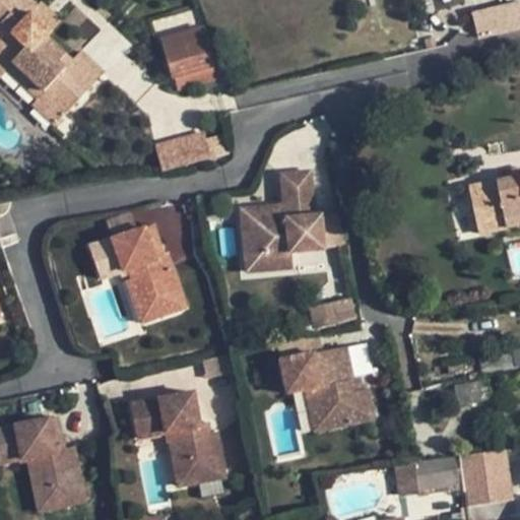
[(51,86),(73,108),(106,74),(81,51),(72,61),(47,37),(52,31),(34,14),(40,8),(38,6),(30,0),(0,0),(0,68),(5,74),(8,71),(14,64),(45,92),(51,86)]
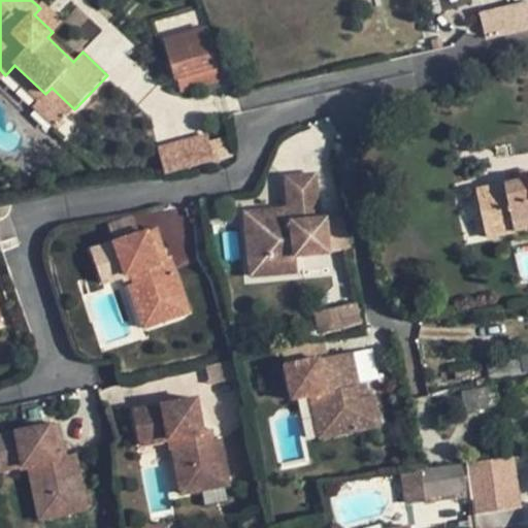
[(38,6),(40,8),(34,14),(53,32),(63,21),(42,1),(38,6)]
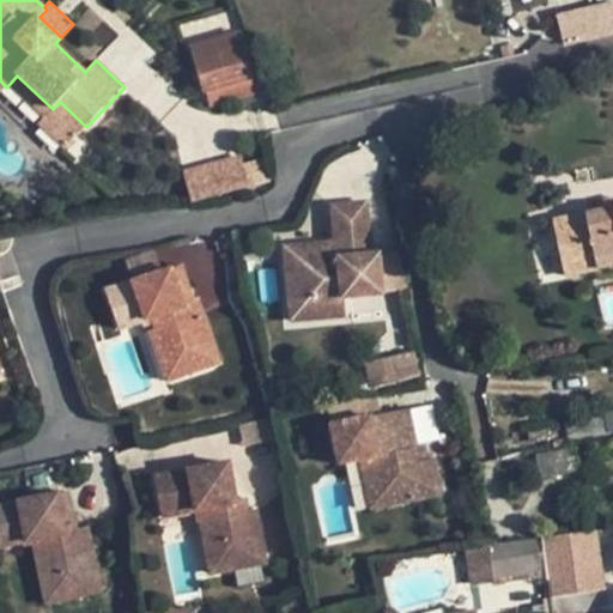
[(612,2),(557,17),(563,44),(612,35),(612,2)]
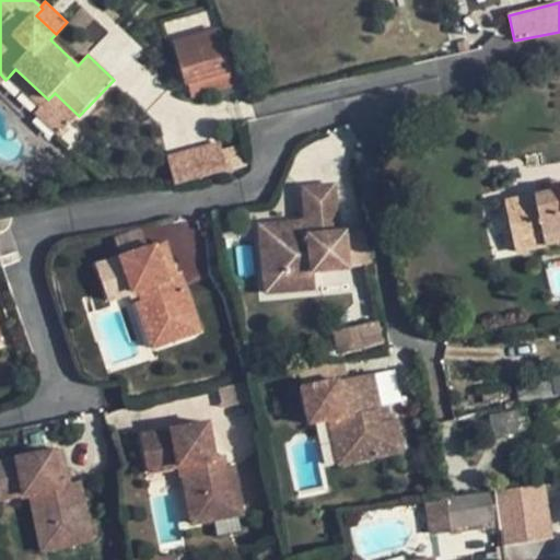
[(230,70),(218,31),(175,43),(186,83),(230,70)]
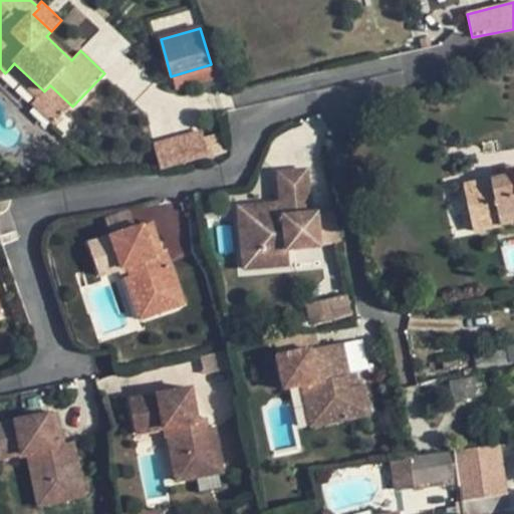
[(44,91),(14,63),(8,70),(37,98),(44,91)]
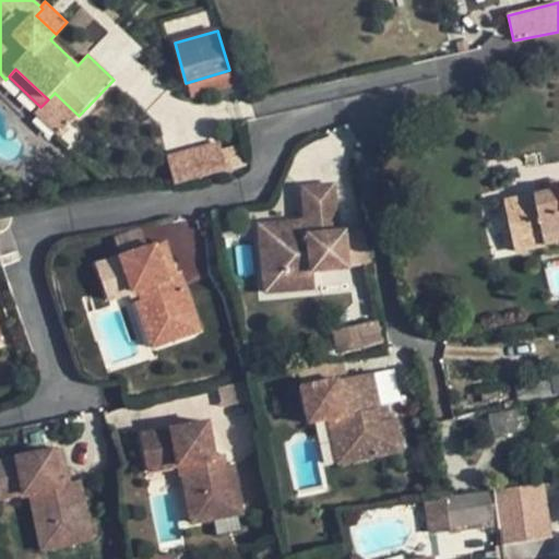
[(229,70),(186,83),(190,98),(234,86),(229,70)]
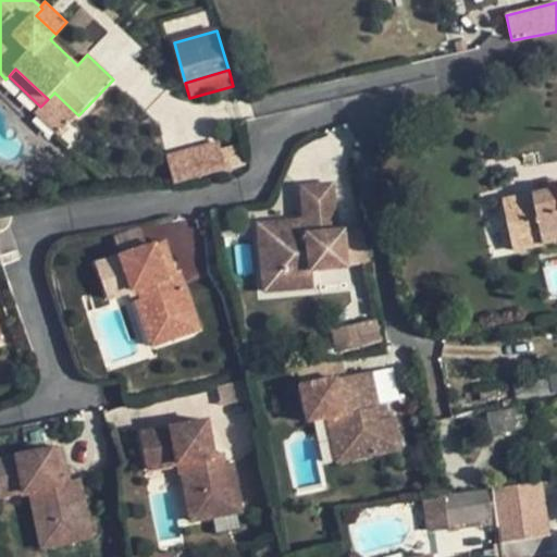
[(78,115),(54,93),(48,99),(40,107),(35,112),(59,135),(78,115)]
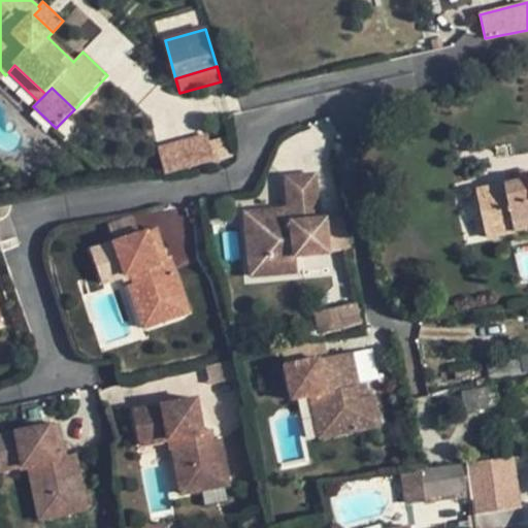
[(207,135),(157,149),(164,176),(216,162),(209,141),(207,135)]
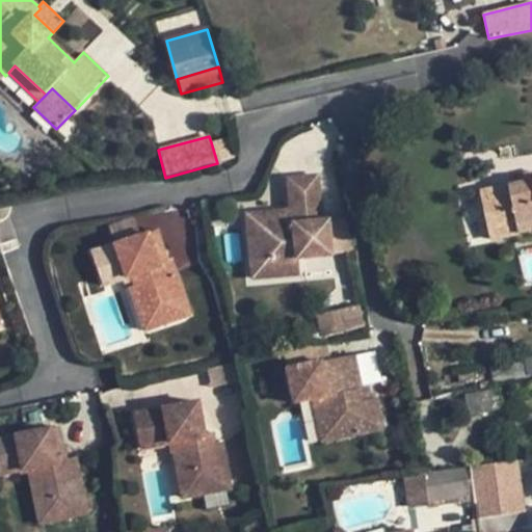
[(229,137),(211,142),(217,163),(236,158),(229,137)]
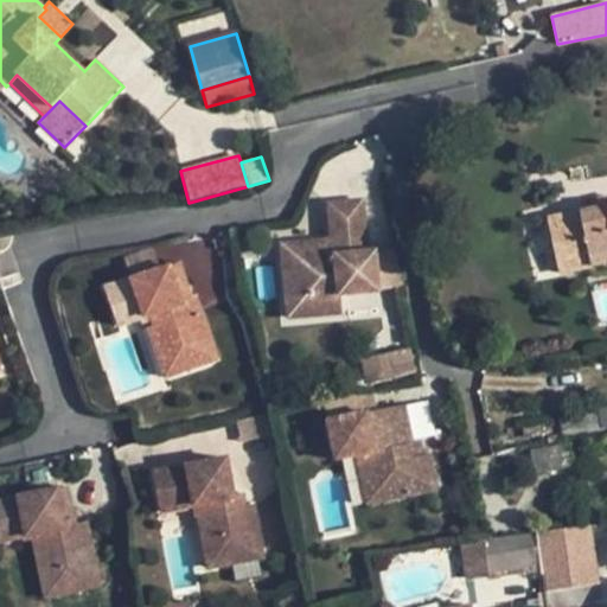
[(332,241),(281,246),(286,300),(342,296),(379,293),(376,251),(368,251),(363,200),(327,204),(332,241)]
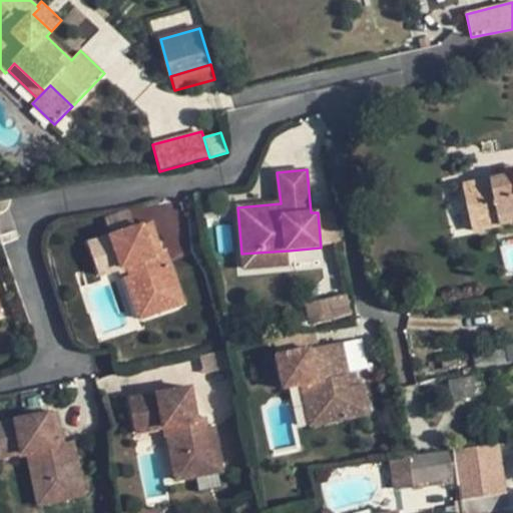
[(512,221),(512,173),(507,175),(463,184),(473,231),(512,221)]
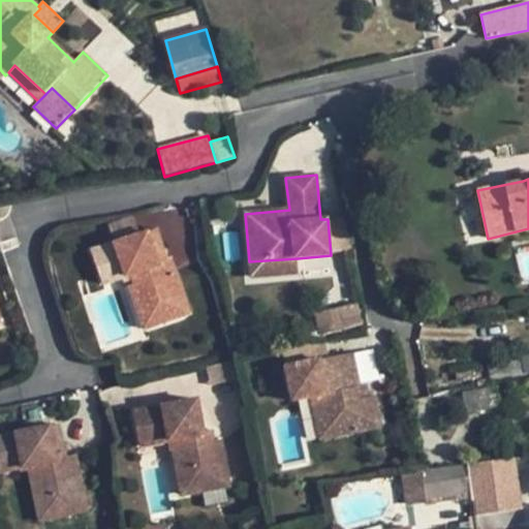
[(106,225),(115,244),(139,235),(133,217),(106,225)]
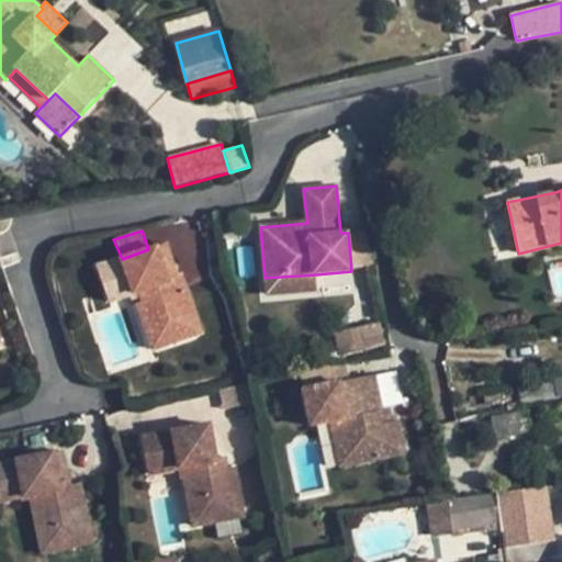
[(374,269),(367,231),(348,233),(351,271),(374,269)]
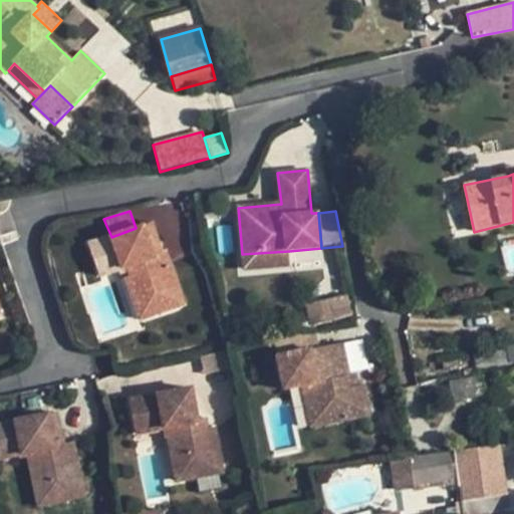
[(111,237),(87,245),(98,277),(116,270),(118,273),(127,270),(130,277),(138,273),(152,315),(183,304),(169,264),(157,268),(154,258),(162,255),(151,223),(136,228),(111,237)]
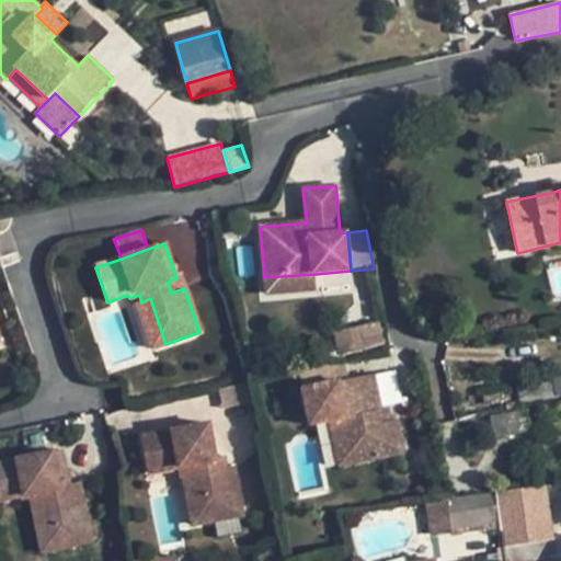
[(316,274),(264,277),(266,295),(317,289),(316,274)]
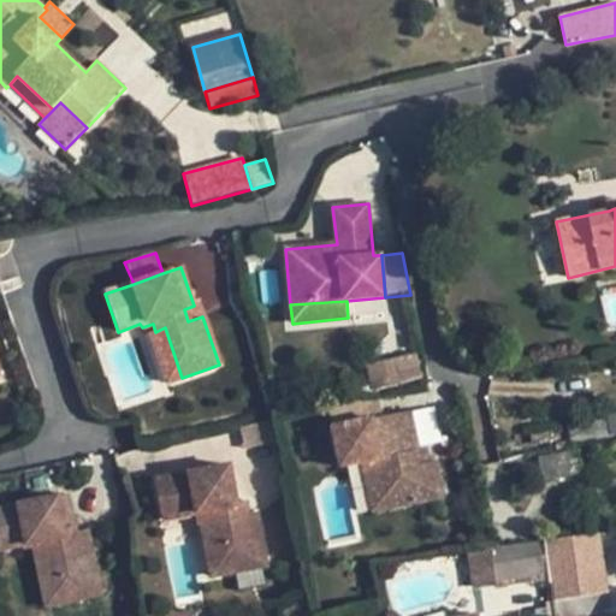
[(184,309),(188,321),(202,317),(197,304),(194,306),(184,309)]
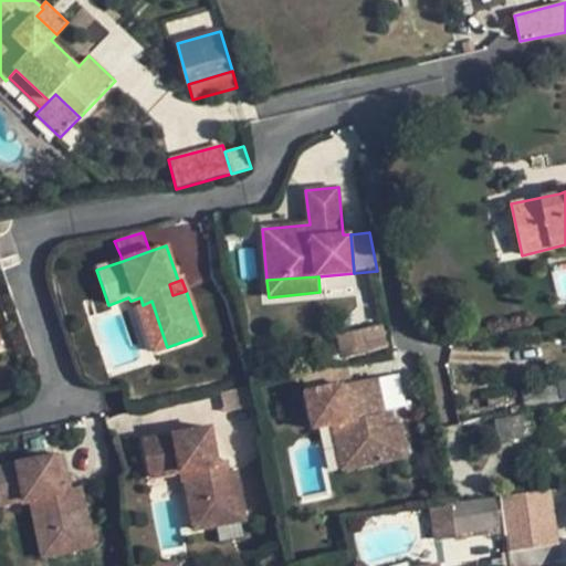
[(167,347),(152,301),(143,305),(136,307),(152,353),(167,347)]
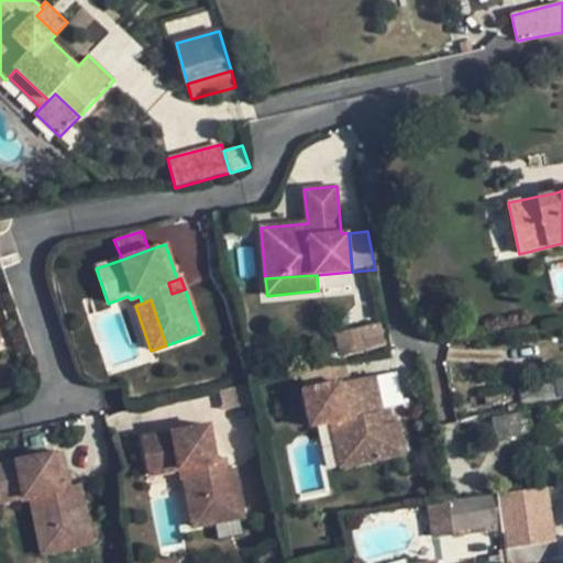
[(379,322),(334,333),(341,356),(385,344),(379,322)]
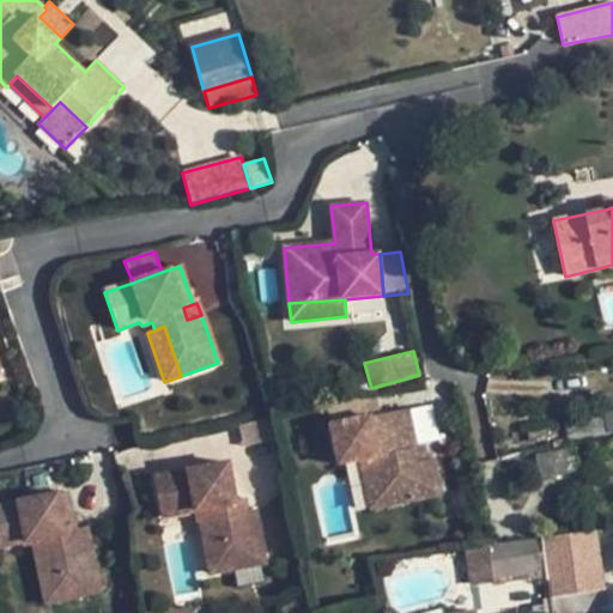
[(325,401),(331,425),(371,417),(368,398),(325,401)]
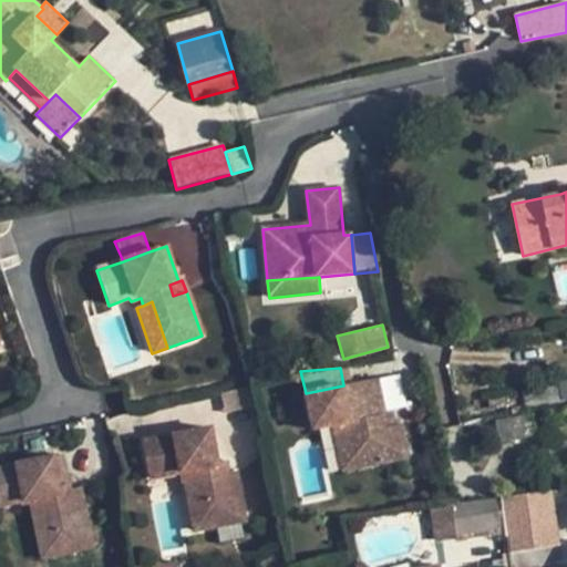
[(306,393),(315,432),(334,429),(350,425),(360,470),(409,461),(402,424),(395,425),(383,429),(380,415),(384,413),(378,378),(343,385),(306,393)]
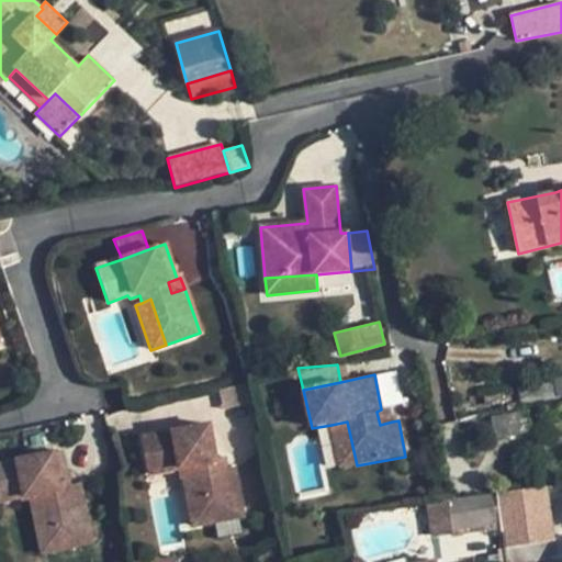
[(517,385),(521,405),(551,398),(557,397),(553,379),(517,385)]
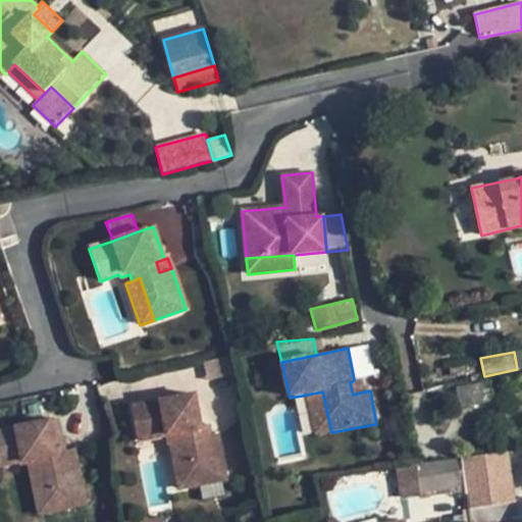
[(354,380),(350,382),(353,395),(364,392),(361,379),(354,380)]
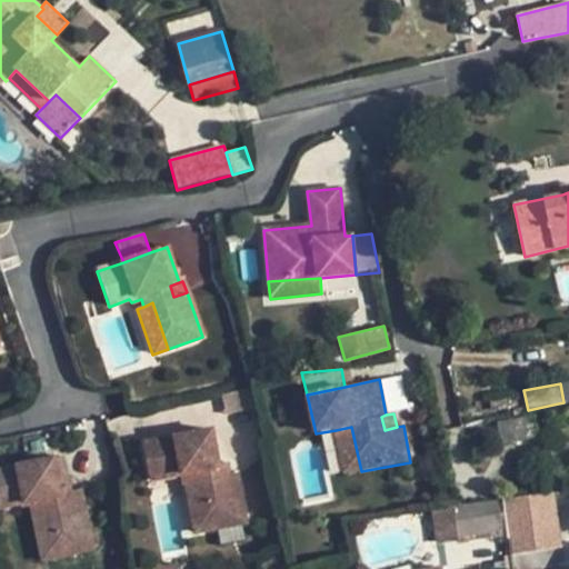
[(536,416),(498,423),(501,445),(502,445),(540,437),(536,416)]
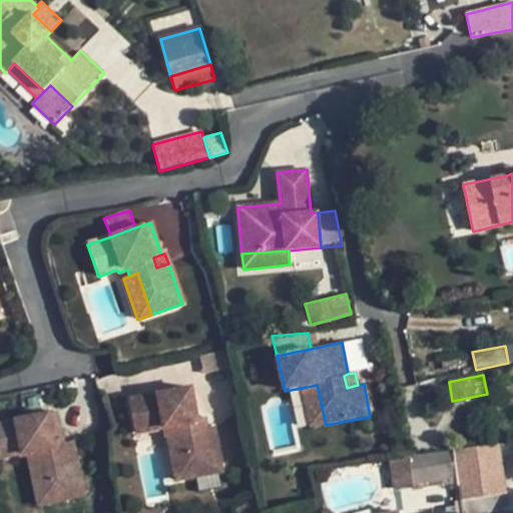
[(326,425),(317,385),(303,388),(311,428),(326,425)]
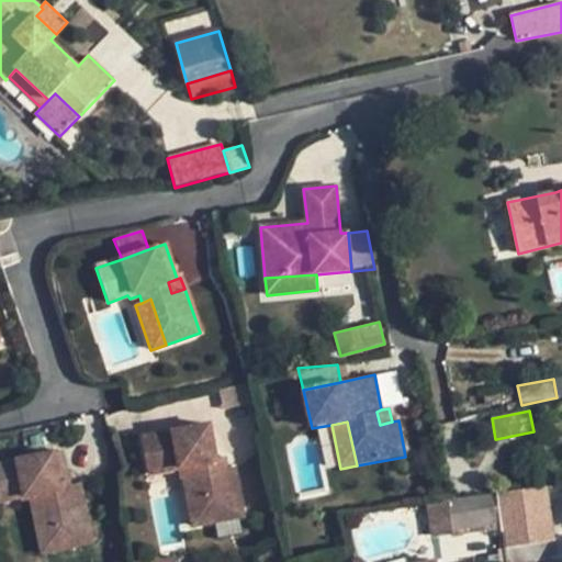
[(210,425),(139,438),(147,475),(179,469),(181,480),(183,480),(200,476),(209,524),(242,517),(233,467),(225,469),(211,472),(210,463),(216,462),(210,425)]
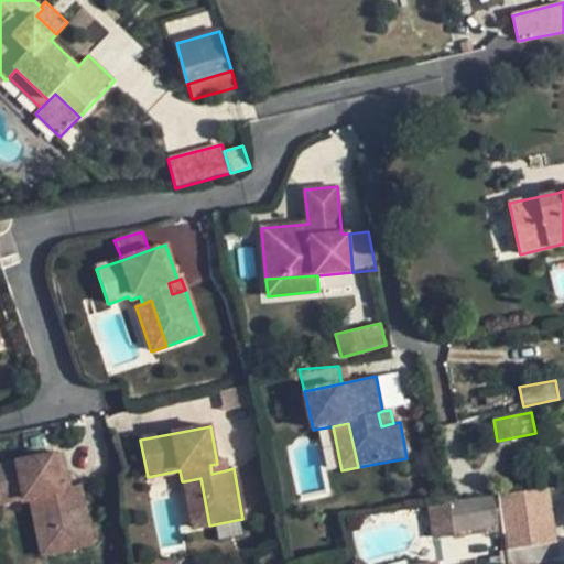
[(17,463),(0,465),(0,502),(18,499),(19,502),(30,500),(32,509),(49,505),(58,552),(91,544),(82,496),(62,500),(61,489),(67,487),(61,452),(17,463)]
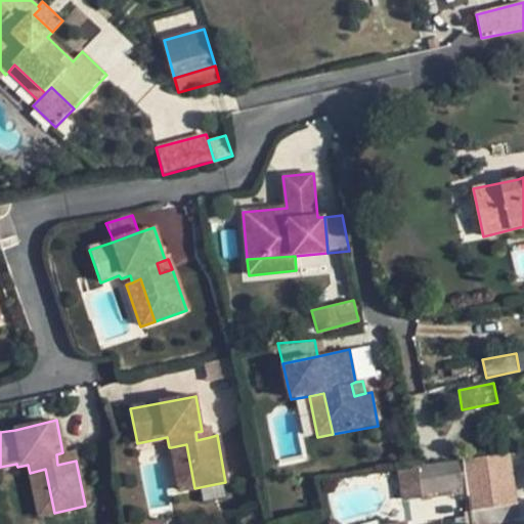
[(197,440),(210,437),(208,429),(202,431),(195,432),(197,440)]
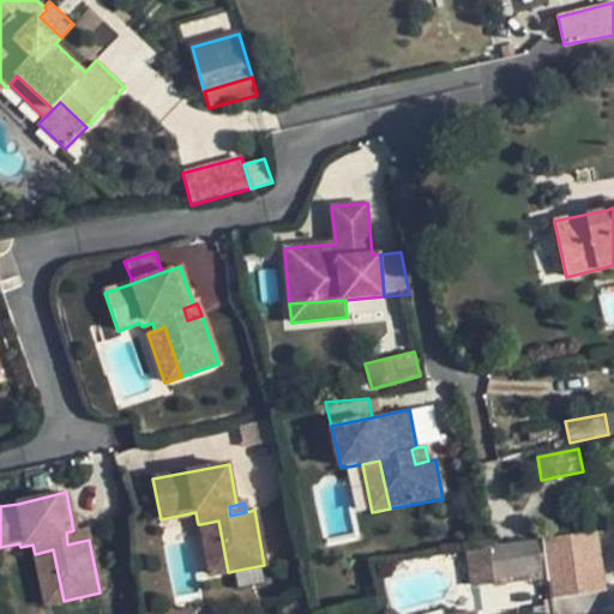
[(218,521),(200,524),(210,576),(228,572),(218,521)]
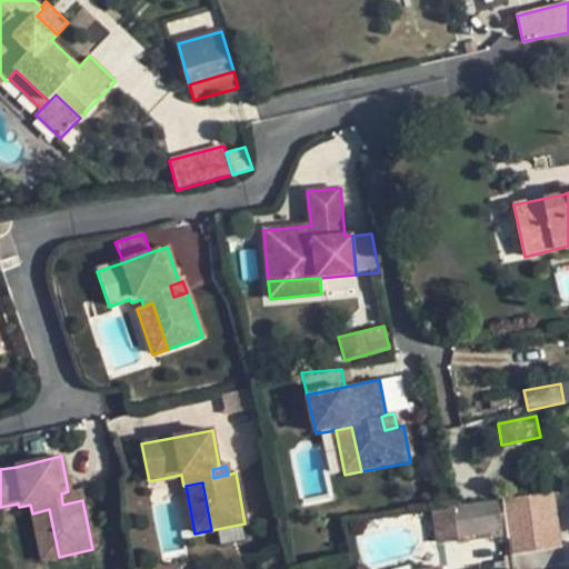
[(68,491),(61,493),(62,505),(82,500),(80,489),(68,491)]
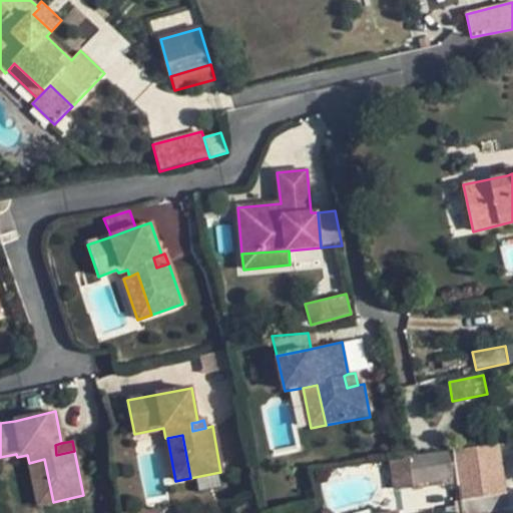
[(454,451),(410,457),(414,489),(459,481),(458,478),(454,451)]
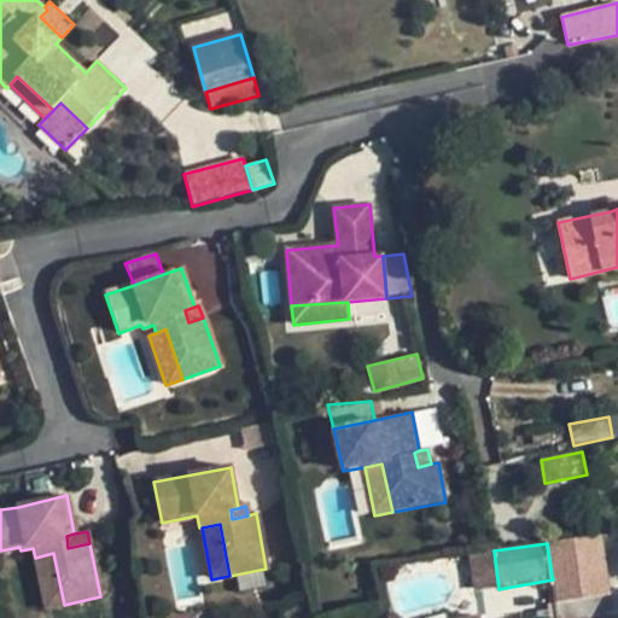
[(494,551),(467,555),(473,593),(499,589),(494,551)]
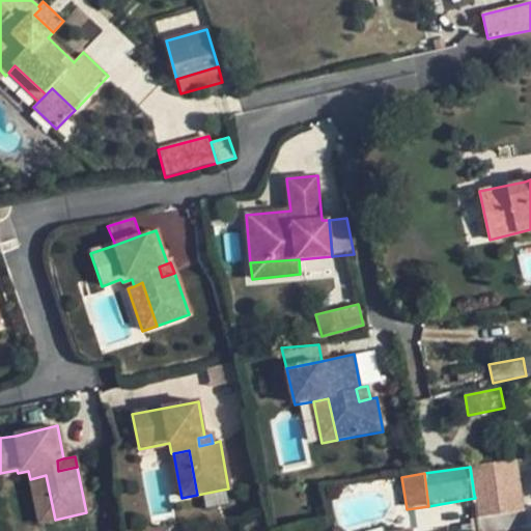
[(30,479),(39,523),(55,520),(46,475),(30,479)]
